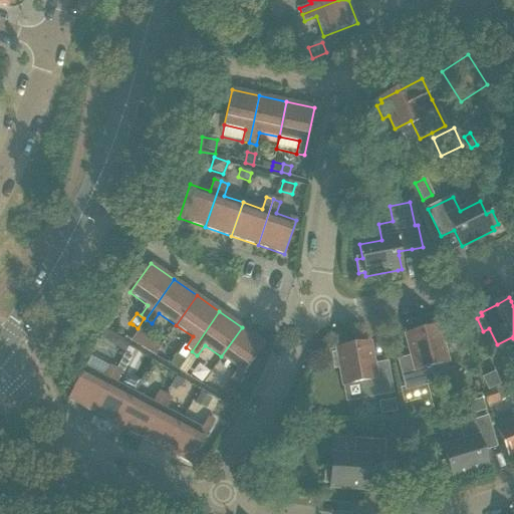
[(133,324),(127,330),(134,334),(138,328),(133,324)]
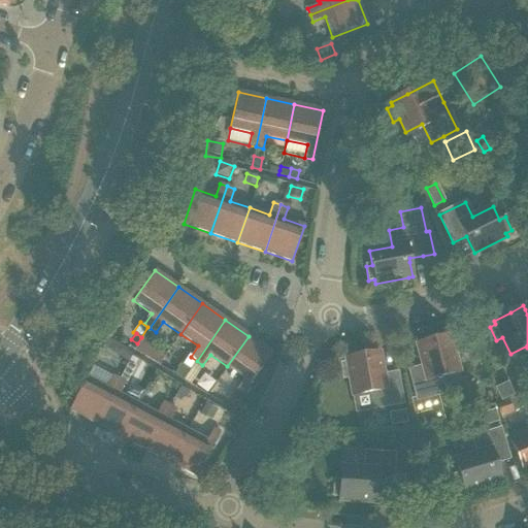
[(144,335),(134,351),(142,356),(150,345),(153,341),(144,335)]
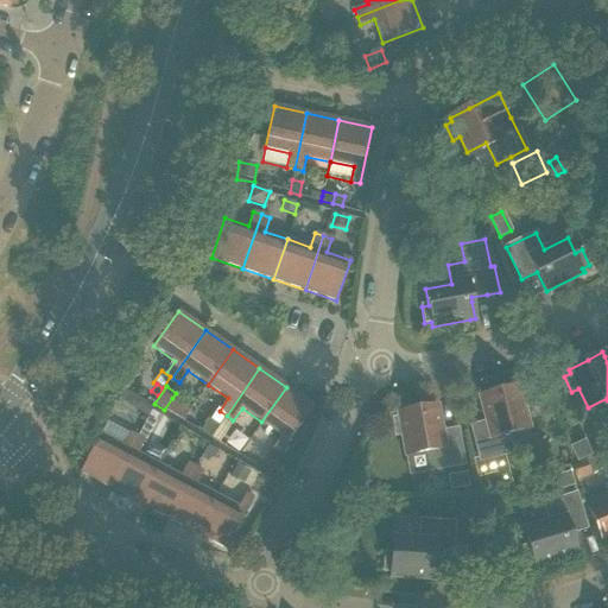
[(286,387),(261,422),(282,436),(273,448),(280,454),(314,406),(286,387)]
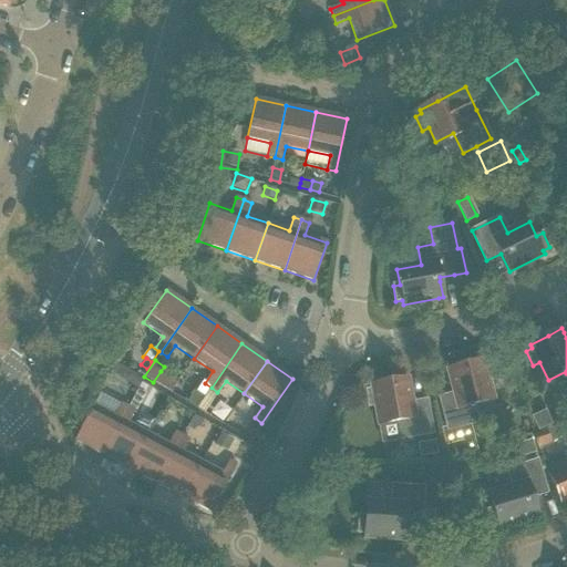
[(447,431),(477,423),(473,405),(493,401),(487,381),(494,380),(491,363),(484,366),(483,361),(447,370),(454,394),(439,398),(447,431)]
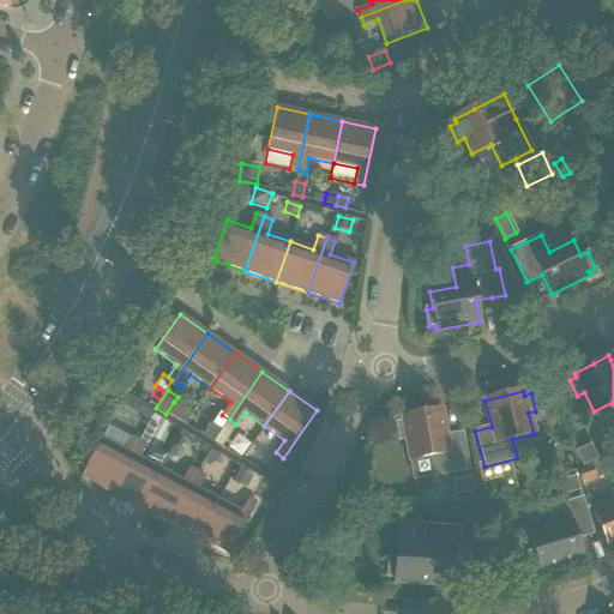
[(124,392),(119,402),(134,411),(140,402),(124,392)]
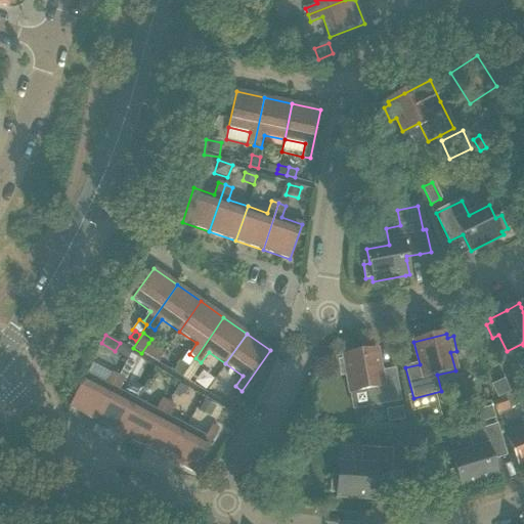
[(125,347),(120,343),(115,351),(128,359),(131,354),(124,349),(125,347)]
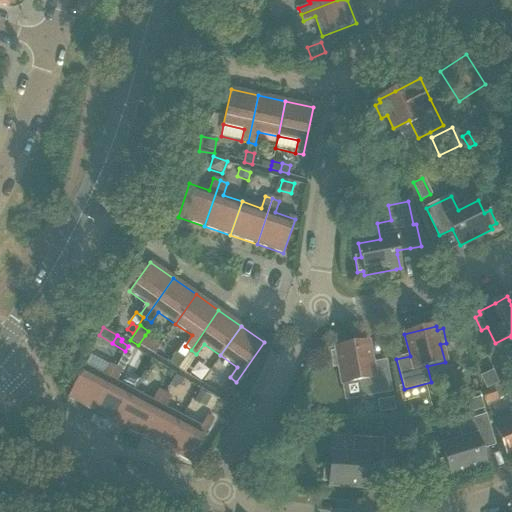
[(160,346),(145,335),(138,345),(154,356),(160,346)]
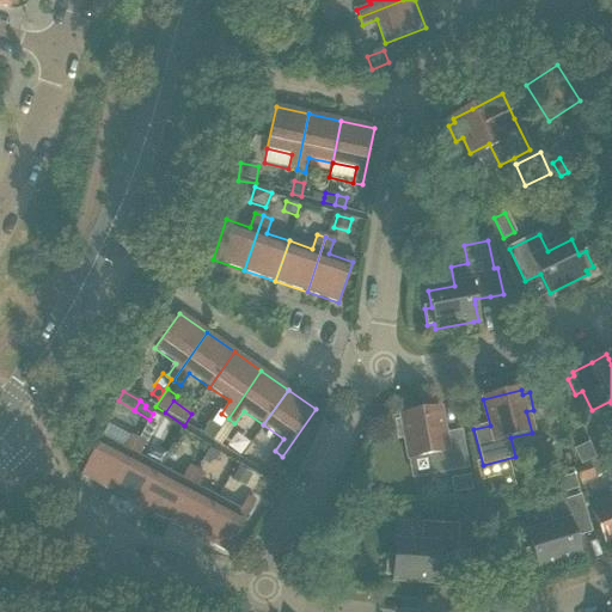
[(439,409),(423,412),(401,416),(402,421),(395,422),(398,439),(405,438),(409,459),(430,456),(434,473),(466,467),(460,432),(444,435),(439,409)]
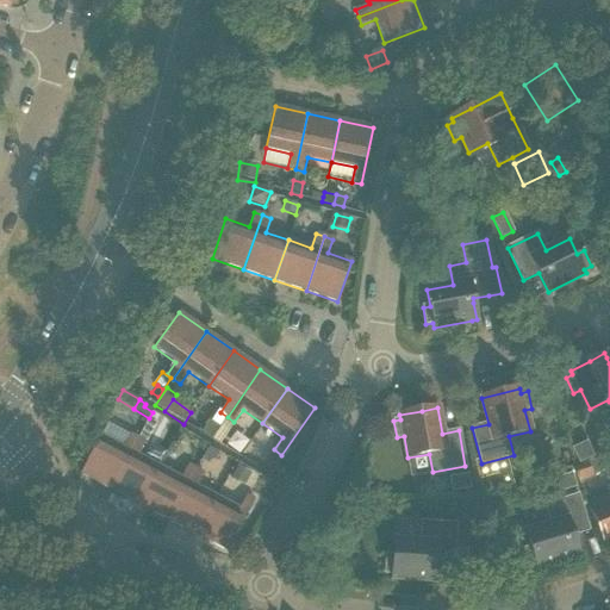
[(228,417),(221,412),(212,423),(219,428),(224,421),(228,417)]
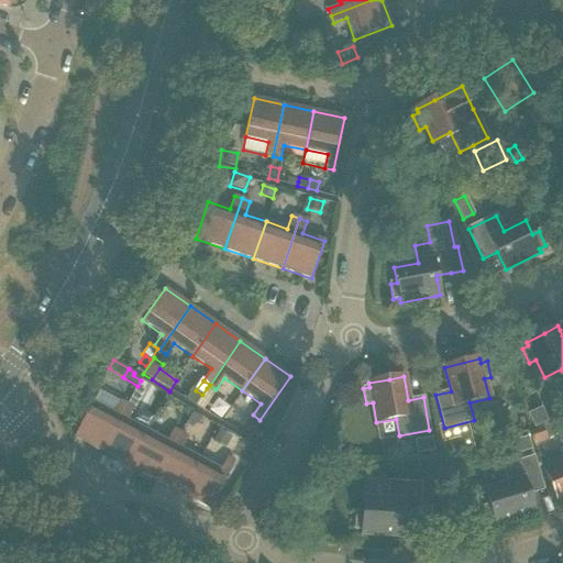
[(143,392),(135,388),(133,394),(141,397),(143,392)]
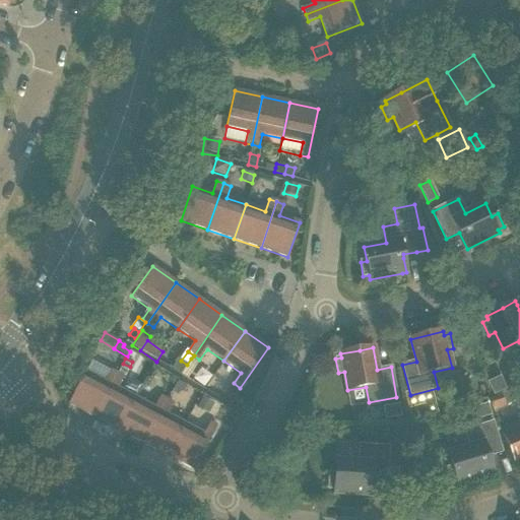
[(179,359),(172,368),(181,374),(187,365),(181,361),(179,359)]
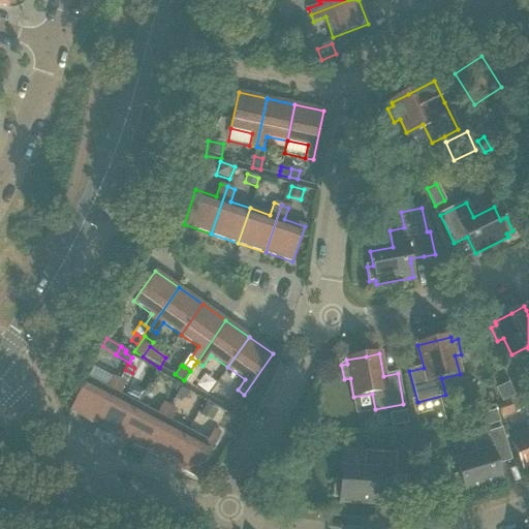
[(190,371),(184,380),(184,381),(190,385),(201,370),(194,365),(190,371)]
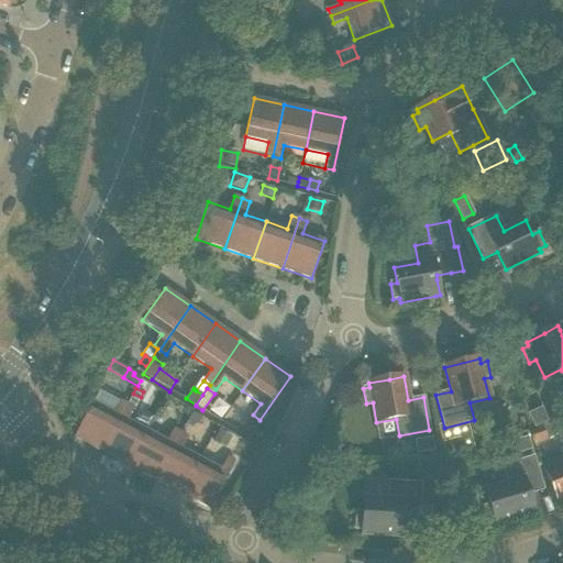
[(113,414),(119,404),(98,393),(92,403),(113,414)]
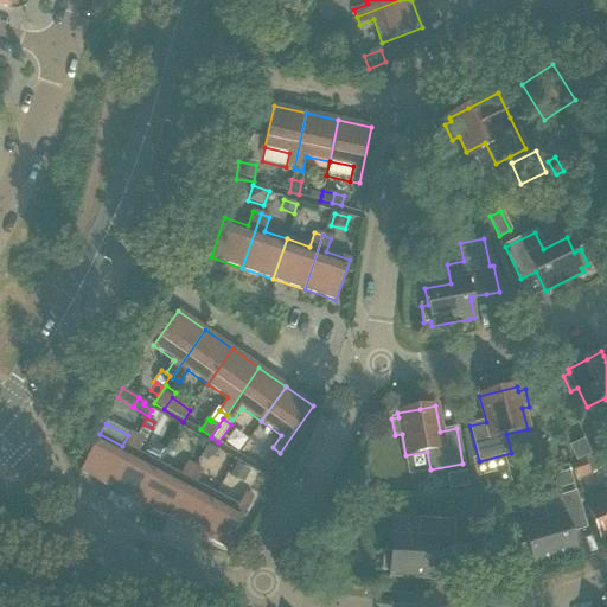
[(152,429),(144,425),(140,430),(148,434),(152,429)]
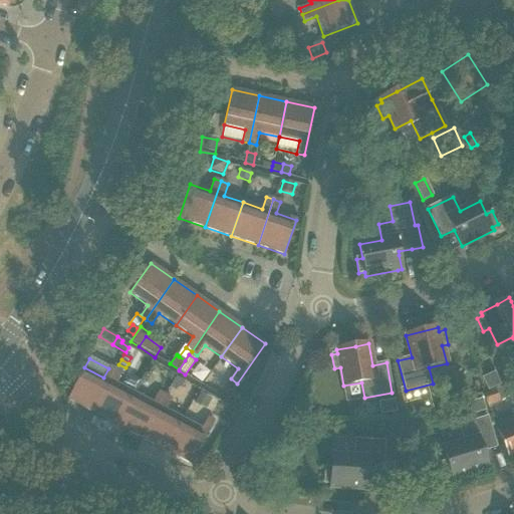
[(125,368),(118,365),(116,369),(123,373),(125,368)]
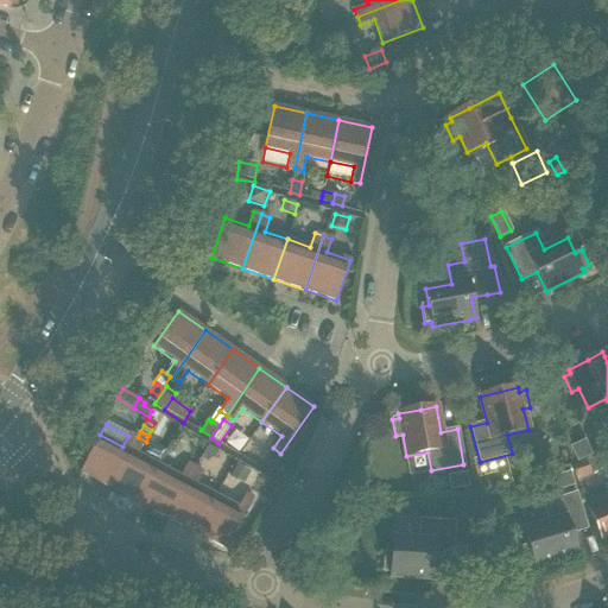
[(80,473),(109,488),(137,437),(130,434),(128,436),(122,447),(100,435),(80,473)]
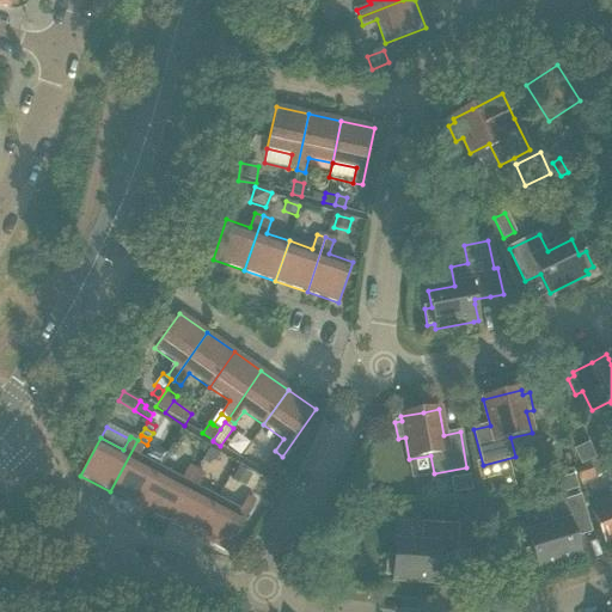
[(110,491),(140,507),(160,469),(139,457),(145,444),(138,440),(110,491)]
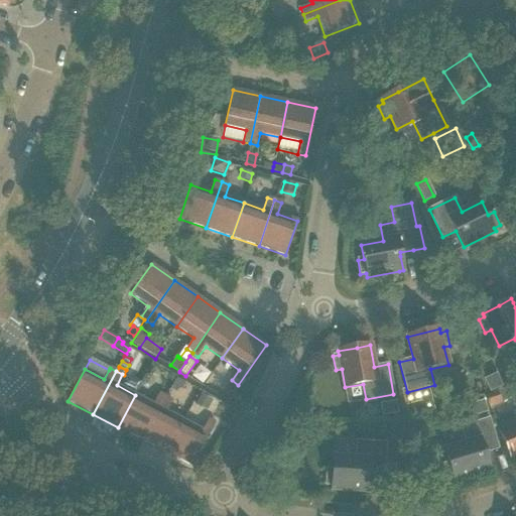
[(496,374),(484,380),(489,392),(501,386),(496,374)]
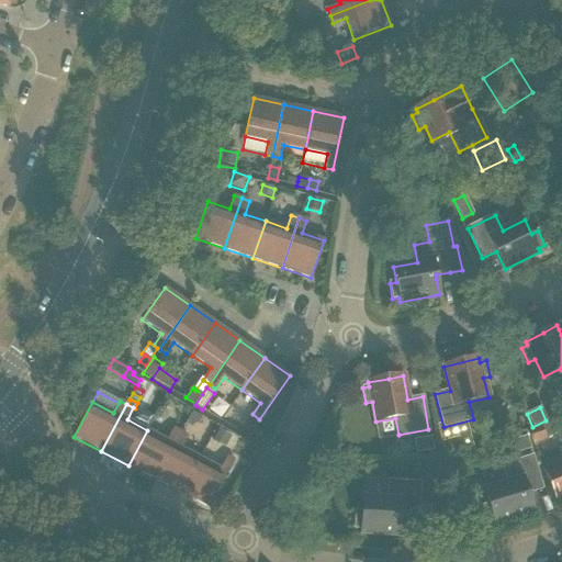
[(192,413),(187,422),(193,425),(199,423),(201,418),(192,413)]
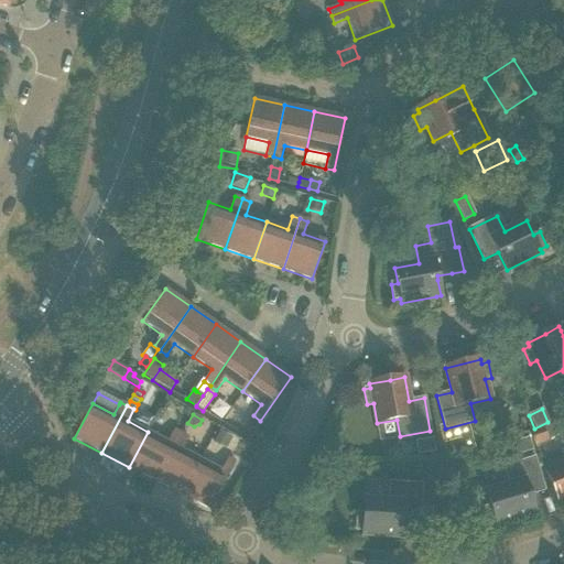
[(253,421),(246,433),(259,441),(267,429),(253,421)]
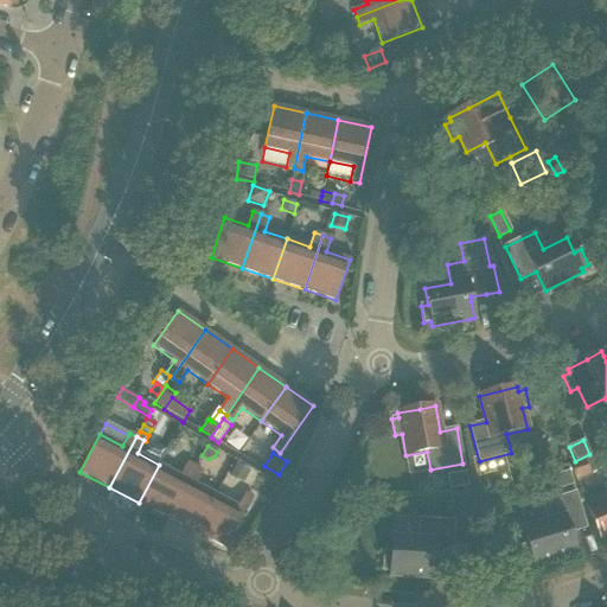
[(585,461),(572,467),(576,479),(589,474),(602,470),(596,457),(585,461)]
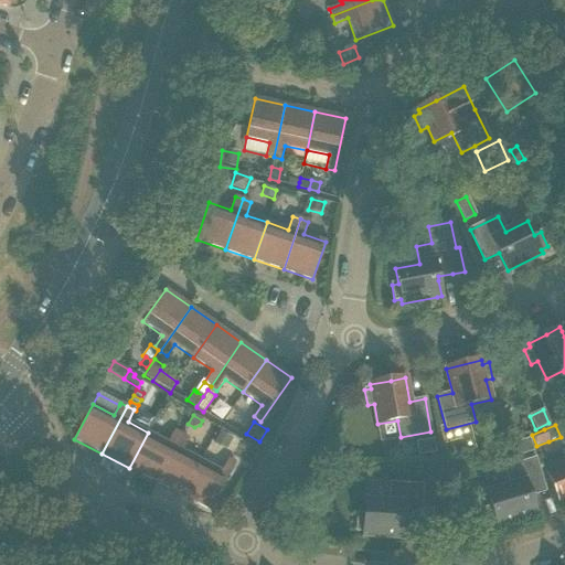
[(129,468),(156,481),(181,435),(173,430),(168,443),(148,433),(129,468)]
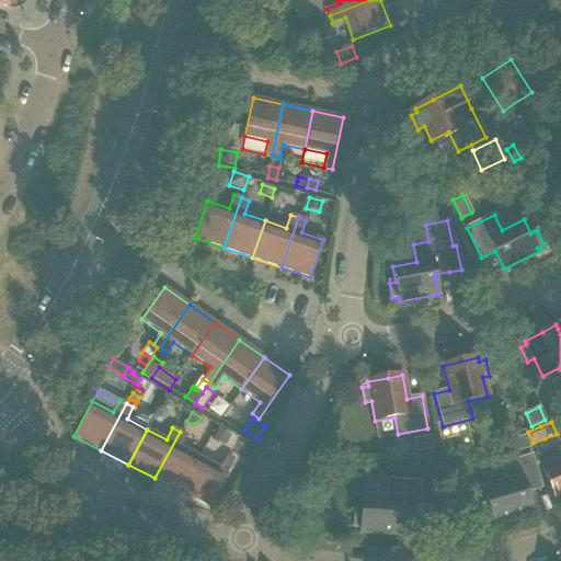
[(218,430),(213,441),(225,447),(231,436),(218,430)]
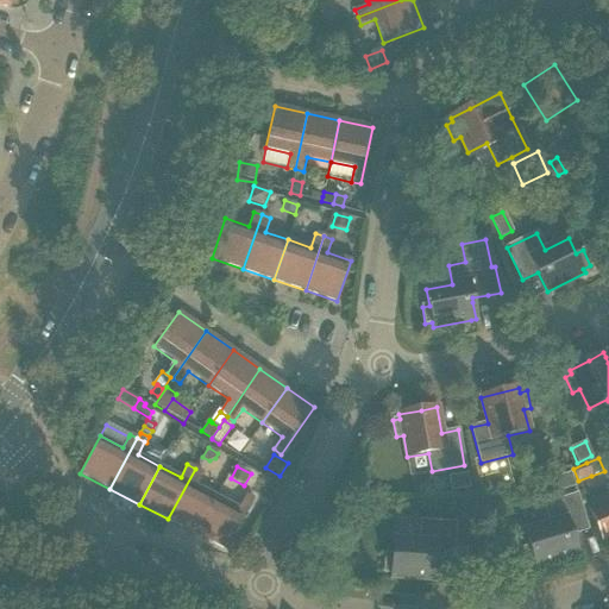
[(168,519),(198,534),(217,497),(195,485),(202,472),(195,469),(168,519)]
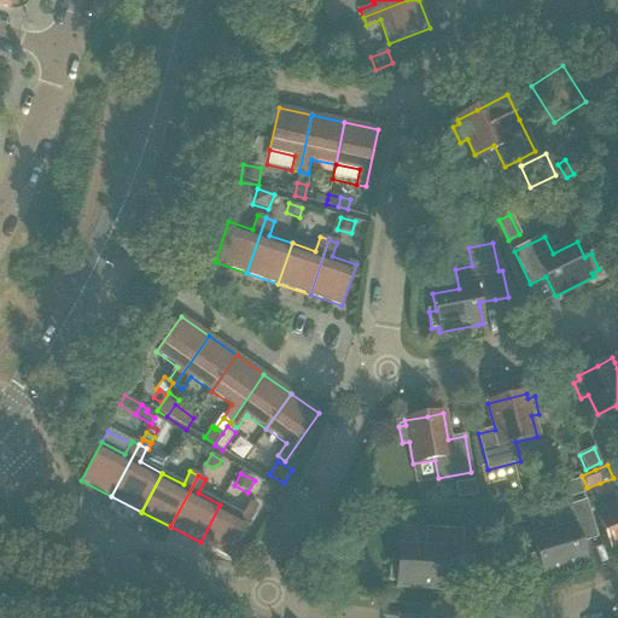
[(472,482),(455,484),(458,497),(477,495),(473,481),(472,482)]
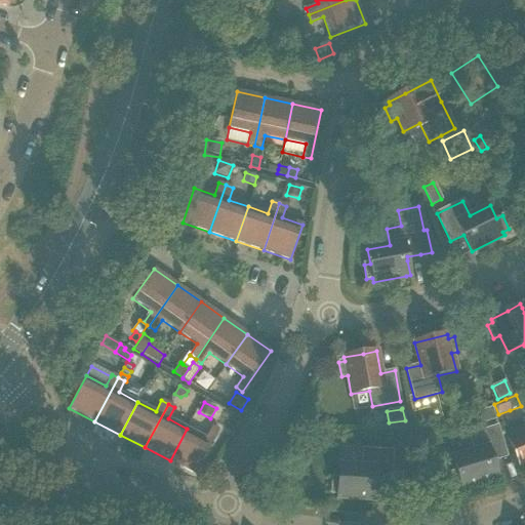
[(477,412),(480,423),(495,419),(492,408),(477,412)]
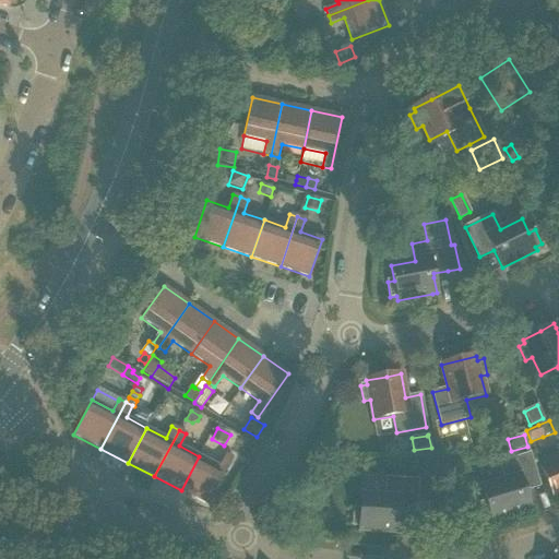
[(455,437),(440,441),(442,451),(459,448),(455,437)]
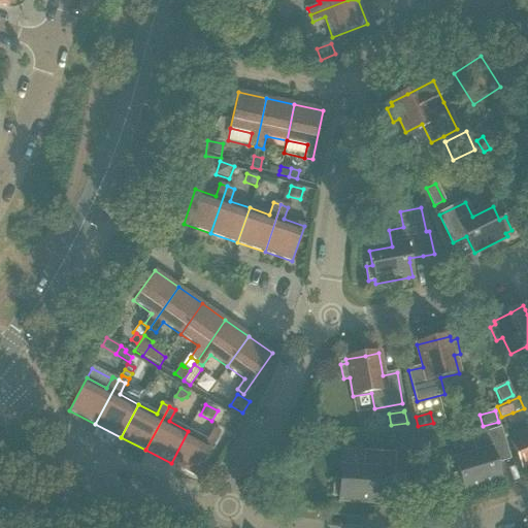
[(188,431),(171,463),(196,476),(220,433),(212,429),(206,440),(188,431)]
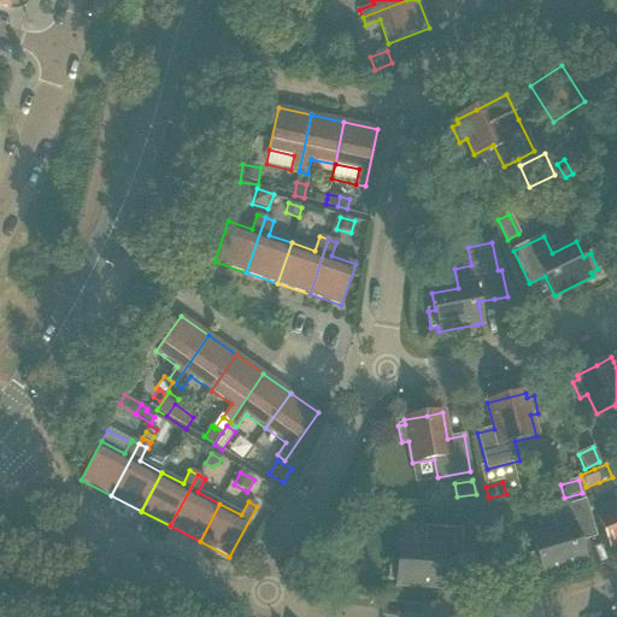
[(536,554),(529,557),(535,573),(541,571),(544,575),(581,564),(585,562),(580,546),(579,541),(594,536),(583,503),(551,512),(557,530),(532,539),(536,554)]
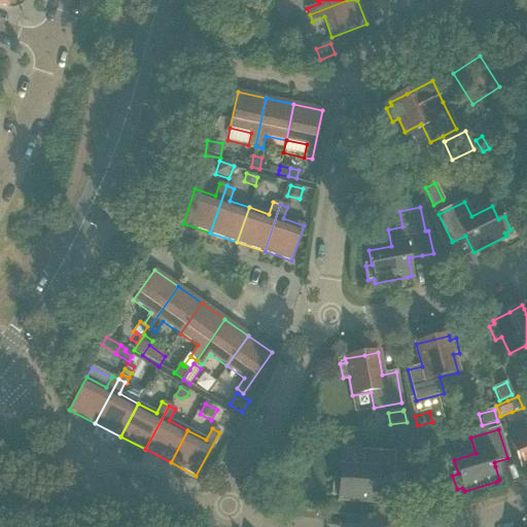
[(399,432),(399,446),(413,447),(413,433),(399,432)]
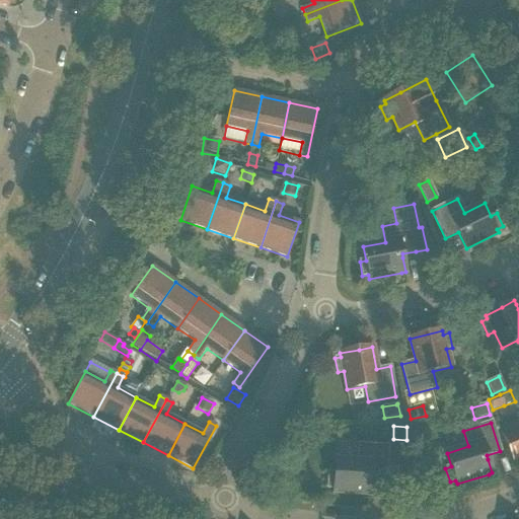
[(518,429),(503,436),(506,442),(514,460),(518,458),(518,429)]
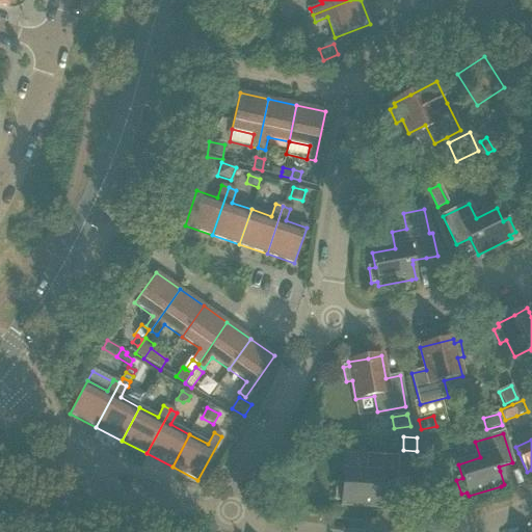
[(342,504),(375,506),(379,507),(380,488),(395,489),(397,457),(368,455),(367,472),(344,471),(343,485),(337,485),(336,500),(342,500),(342,504)]
